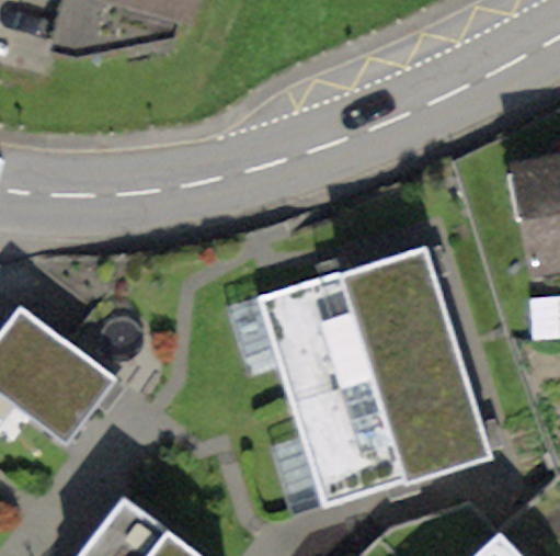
[(175,33),(183,1),(179,0),(70,0),(57,45),(76,50),(175,33)]
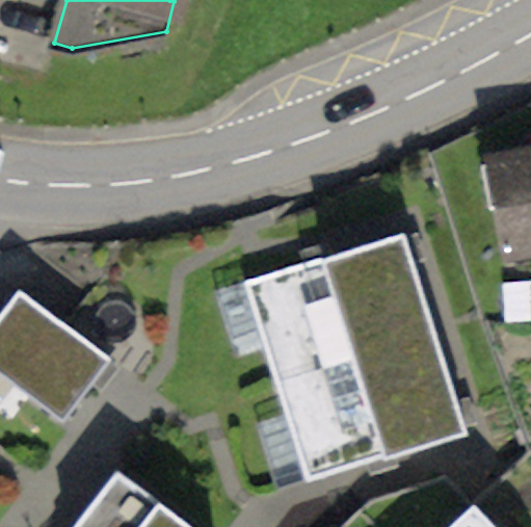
[(530,160),(488,170),(508,262),(530,256),(530,160)]
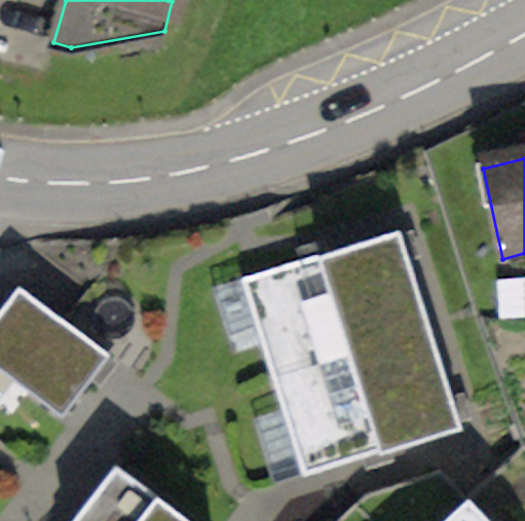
[(458,415),(401,229),(246,276),(304,463),(458,415)]
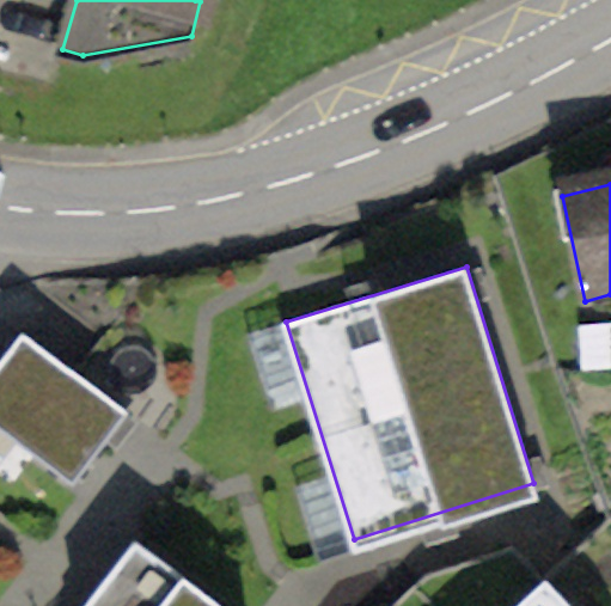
[(18,330),(0,354),(0,438),(85,499),(142,418),(18,330)]
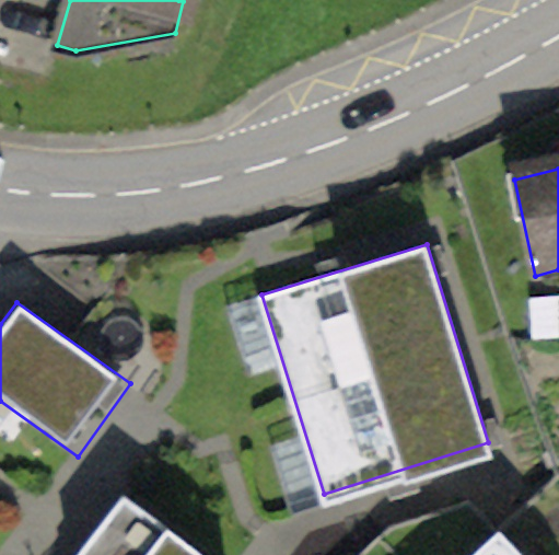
[(210,554),(125,490),(76,554),(210,554)]
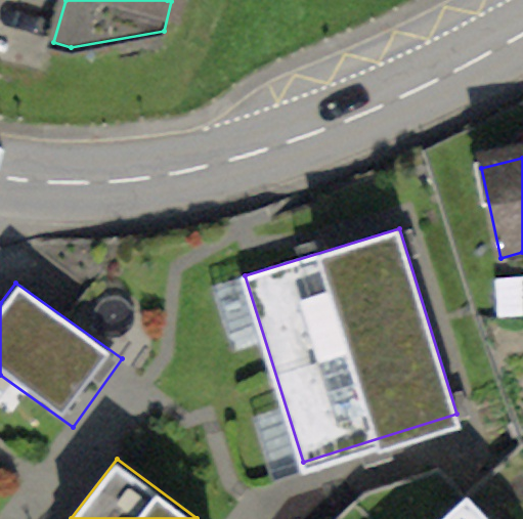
[(471,518),(460,507),(445,518),(471,518)]
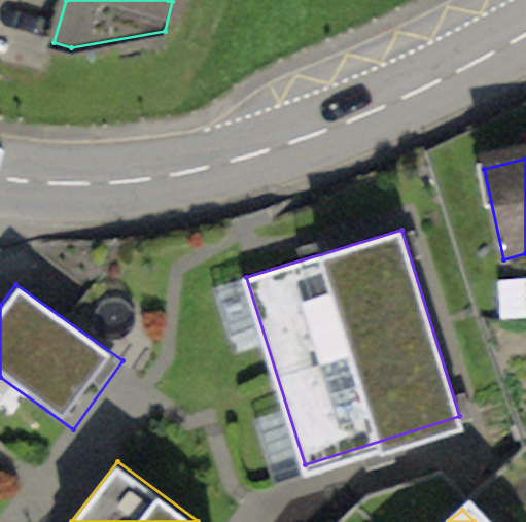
All buildings are outlined.
